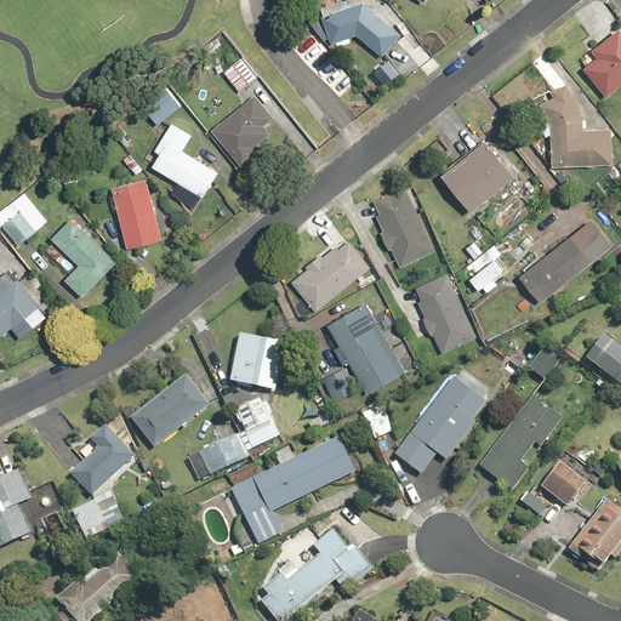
[(402,35),(364,4),(324,17),(332,44),(359,35),(383,57),(402,35)]
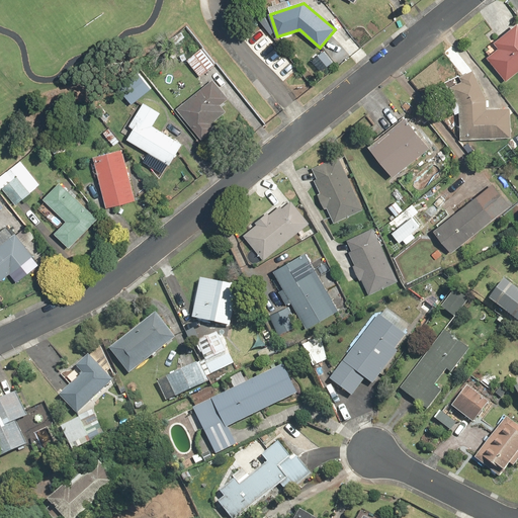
[(507,81),(517,71),(517,21),(494,41),(499,48),(487,58),(507,81)]
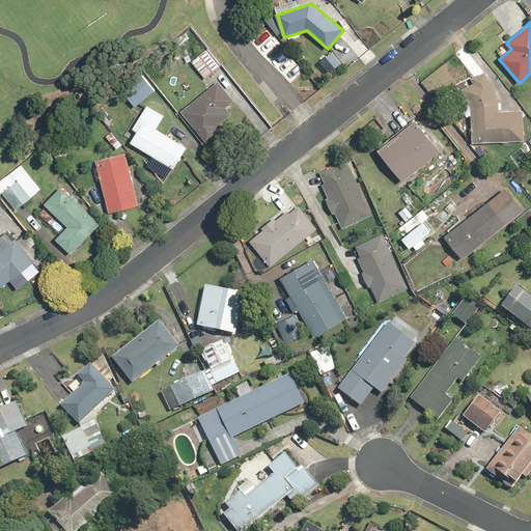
[(352,27),(340,36),(359,57),(370,47),(352,27)]
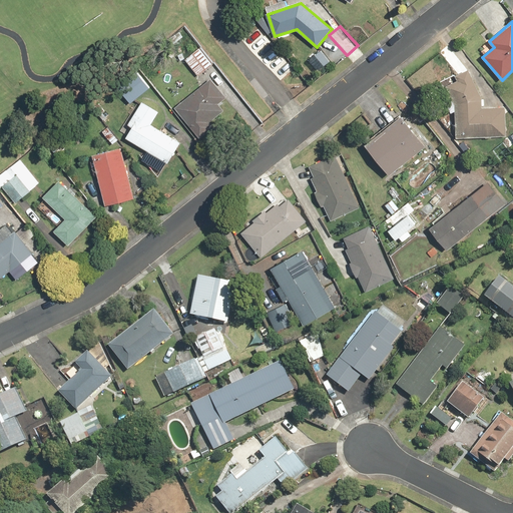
[(212,65),(199,48),(185,59),(198,76),(212,65)]
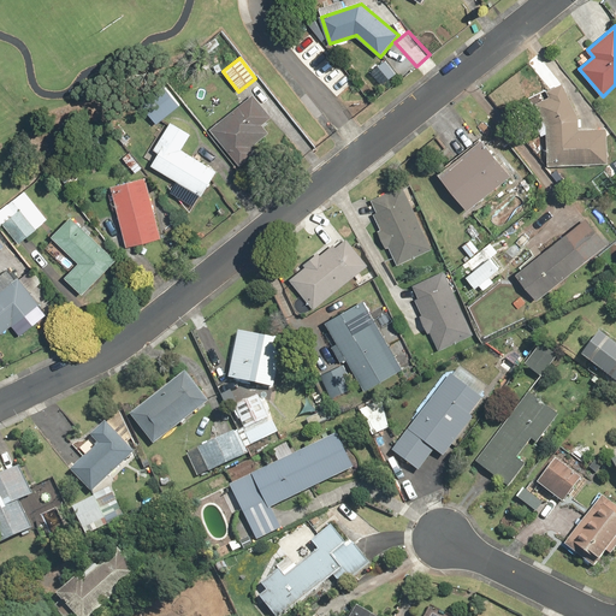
[(546,123),(548,164),(609,163),(608,128),(579,128),(579,119),(591,111),(563,75),(545,88),(550,94),(534,106),(546,123)]
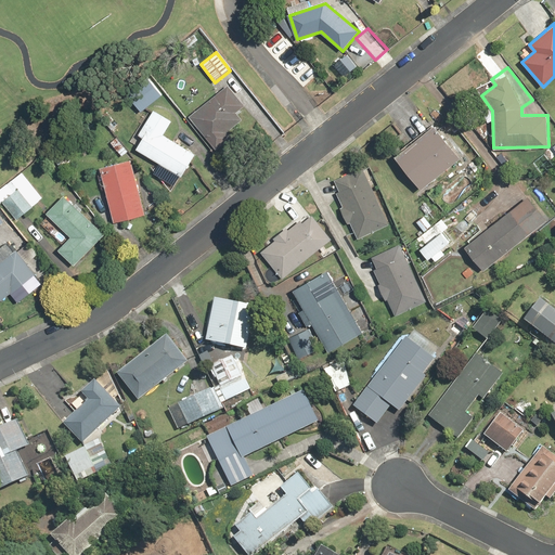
[(142,112),(163,95),(152,82),(131,100),(142,112)]
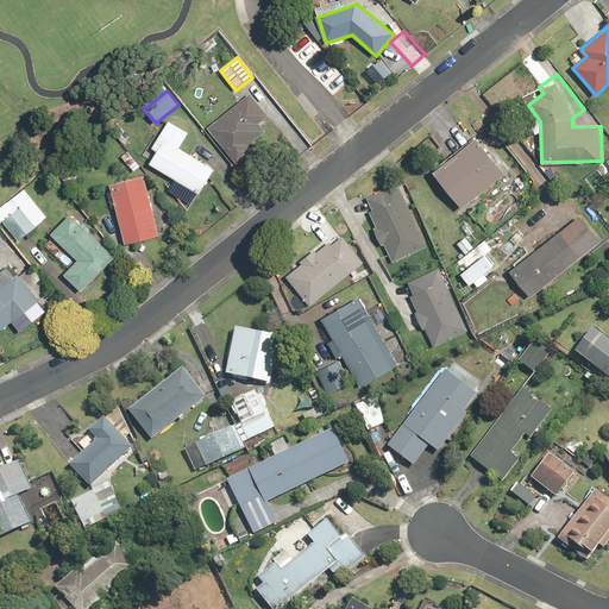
[(250,93),(208,127),(238,164),(255,152),(250,146),(268,132),(259,123),(268,115),(250,93)]
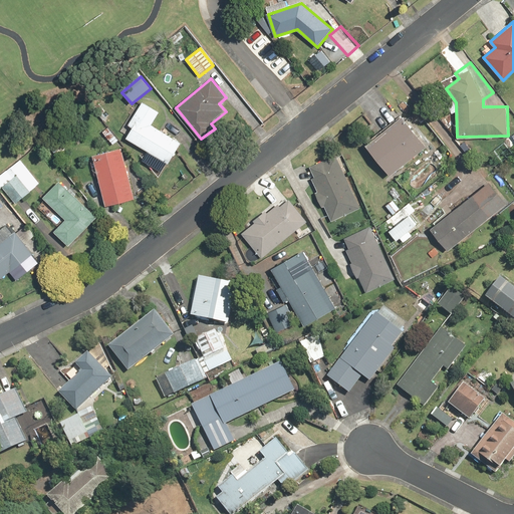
[(133,126),(125,138),(170,165),(183,144),(152,124),(160,112),(143,102),(129,124),(133,126)]
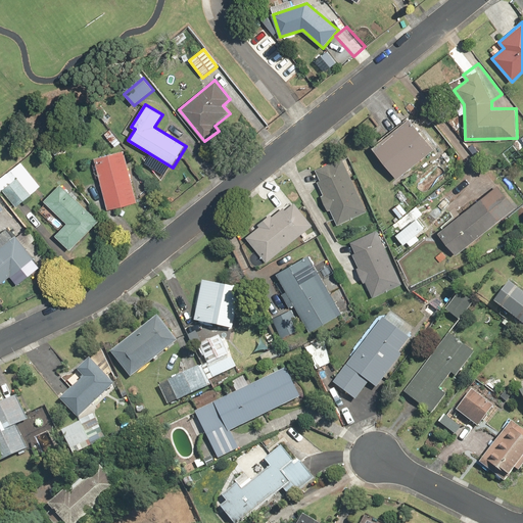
[(435,147),(410,115),(372,146),(397,178),(435,147)]
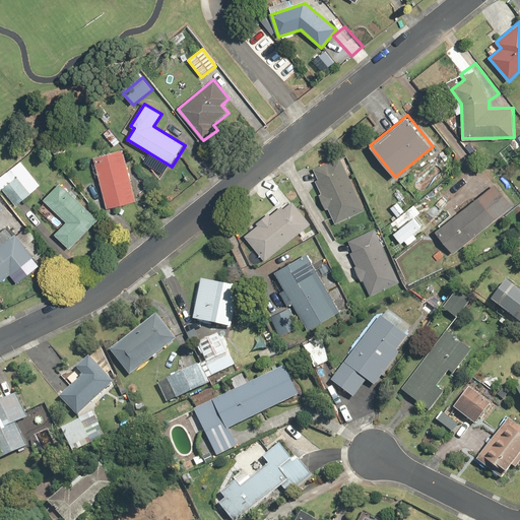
[(123,148),(93,156),(108,209),(137,202),(123,148)]
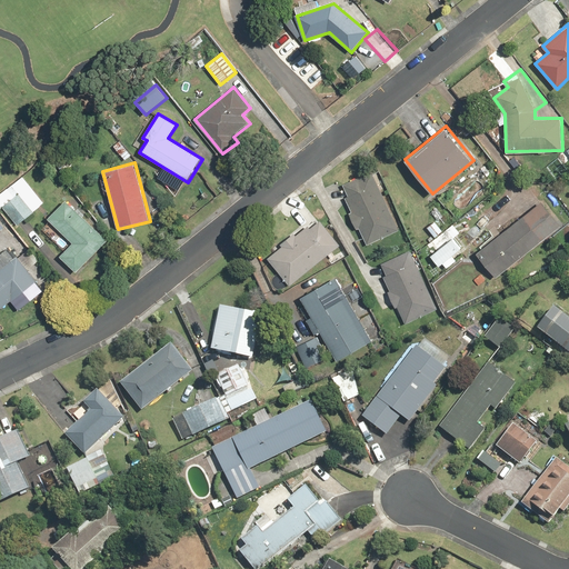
[(346,197),(352,210),(349,211),(357,229),(360,227),(368,243),(399,229),(371,170),(342,185),(348,196),(346,197)]
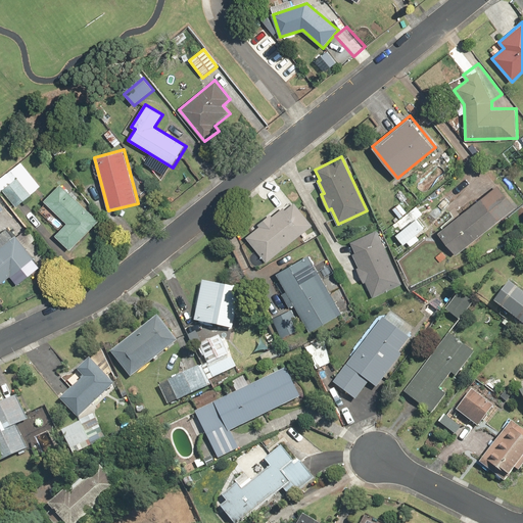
[(40,186),(20,162),(0,179),(0,191),(13,208),(40,186)]
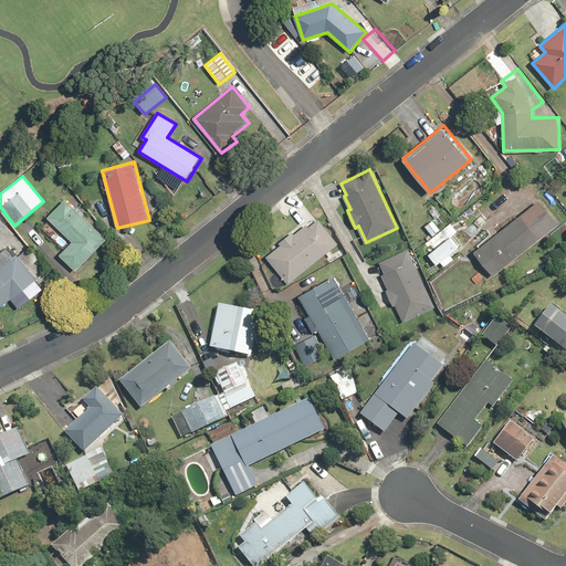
[(108,239),(66,198),(48,217),(72,242),(60,254),(76,271),(108,239)]
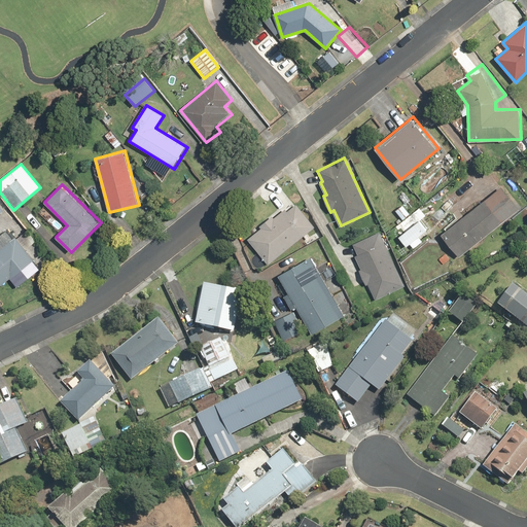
[(460,257),(520,208),(500,185),(442,234),(460,257)]
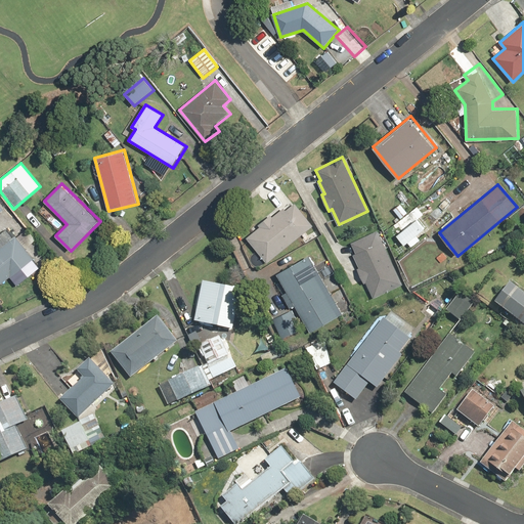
[(293,200),(272,215),(270,213),(258,223),(260,226),(247,236),(267,262),(313,224),(293,200)]
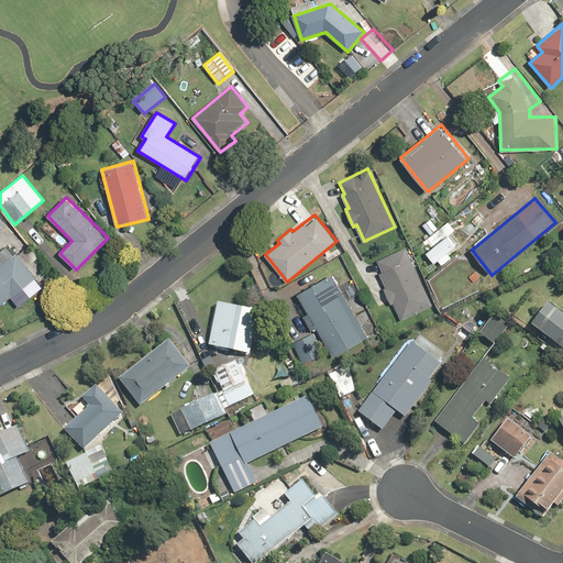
[(430,218),(421,224),(430,234),(439,228),(430,218)]
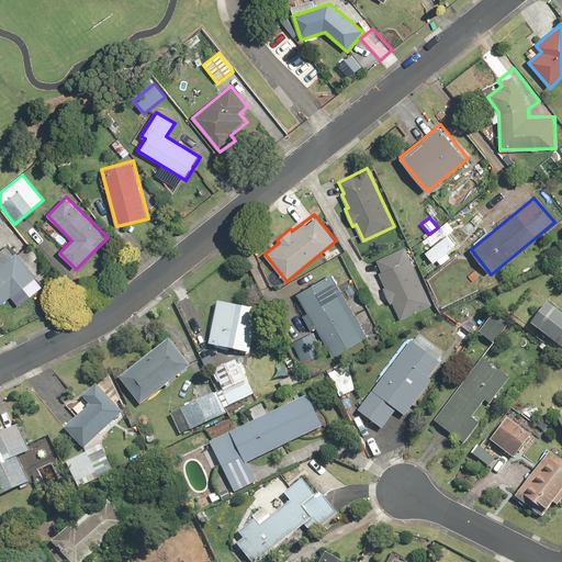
[(435,262),(438,259),(441,263),(451,256),(447,251),(456,245),(447,235),(426,253),(435,262)]
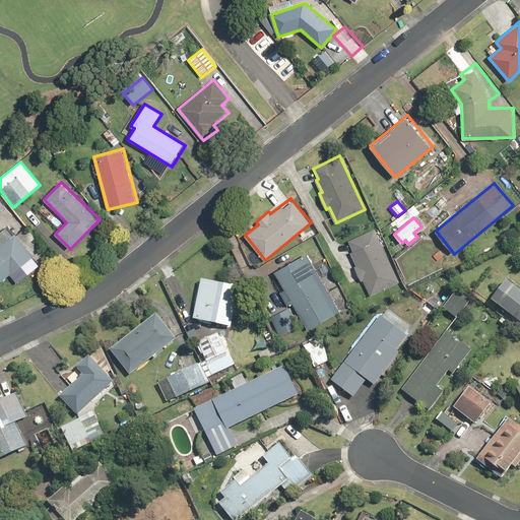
[(8,225),(0,232),(0,280),(9,273),(16,281),(39,263),(8,225)]
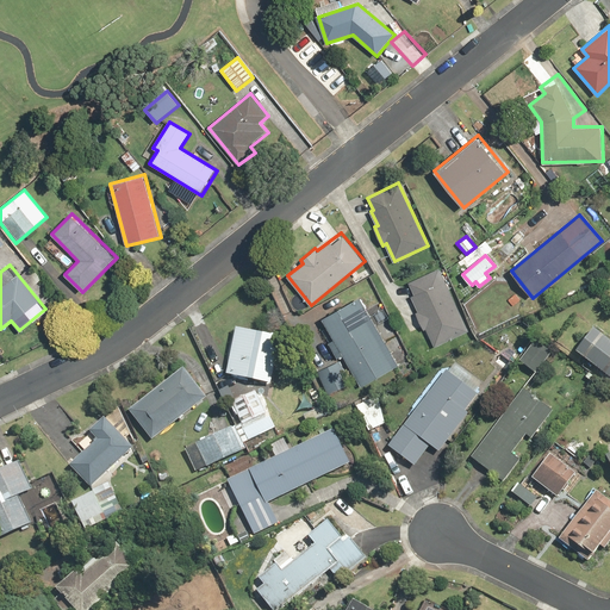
[(411,297),(417,310),(416,311),(424,330),(427,329),(435,347),(470,330),(442,271),(410,285),(415,294),(411,297)]
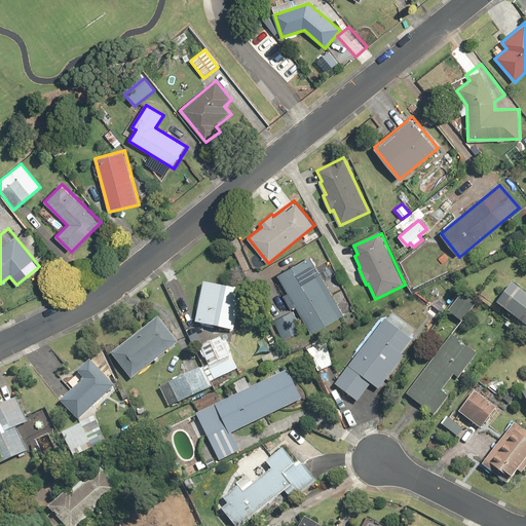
[(278,273),(289,291),(284,294),(292,308),(297,306),(311,332),(344,313),(311,256),(278,273)]
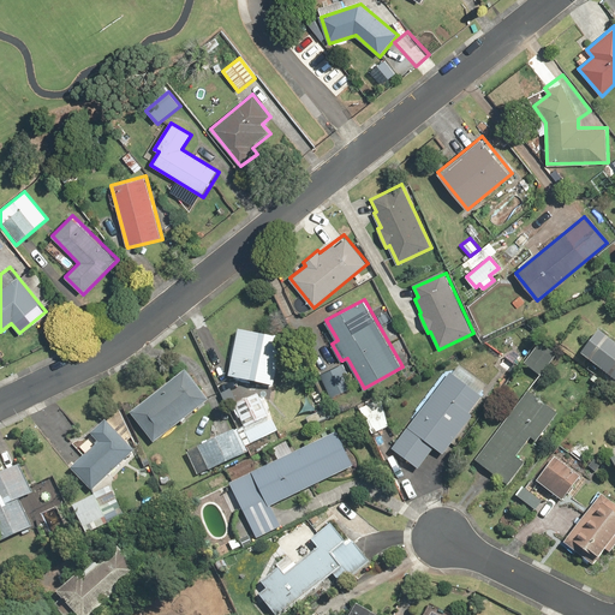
[(284,338),(239,329),(230,377),(274,386),(284,338)]
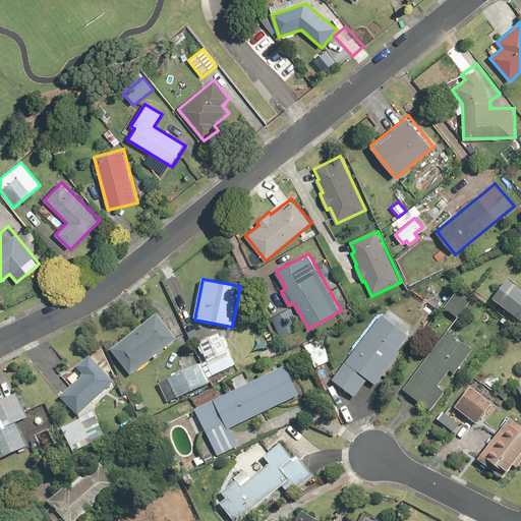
[(520,289),(508,280),(493,300),(520,322),(520,289)]
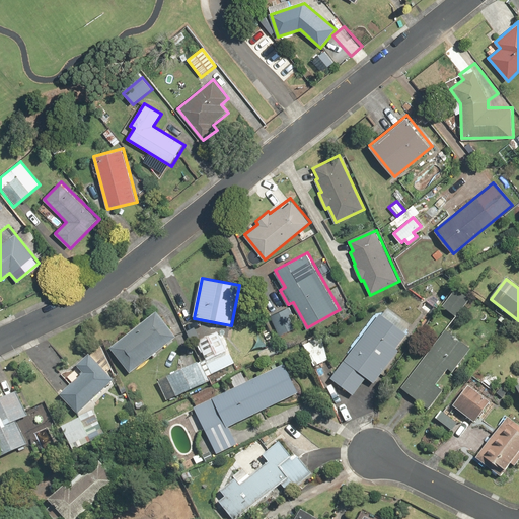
[(455,317),(468,301),(455,291),(442,307),(455,317)]
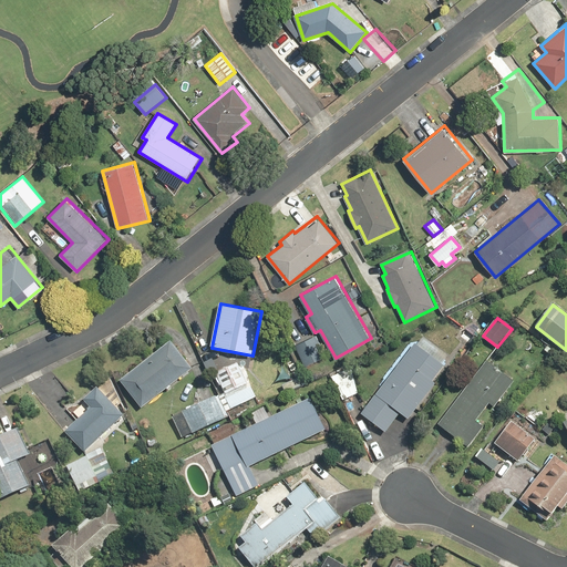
[(472,346),(484,331),(472,321),(460,336),(472,346)]
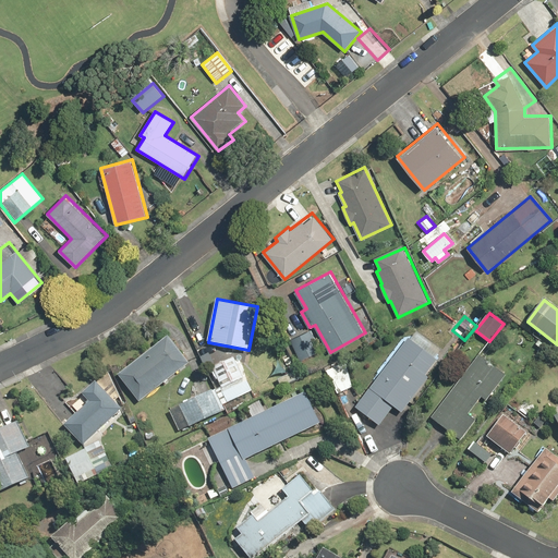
[(322,350),(312,329),(290,339),(300,361),(322,350)]
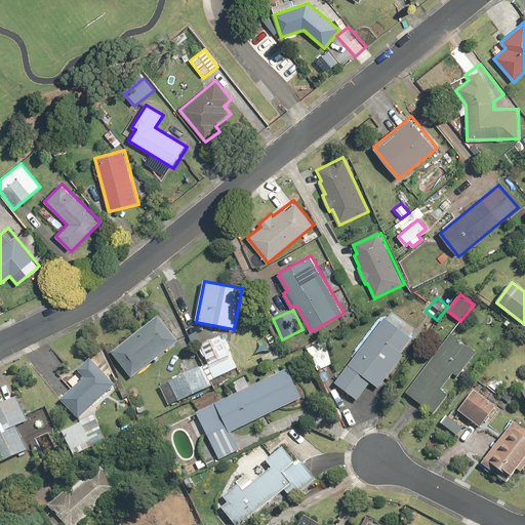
[(131,378),(177,341),(158,316),(112,353),(131,378)]
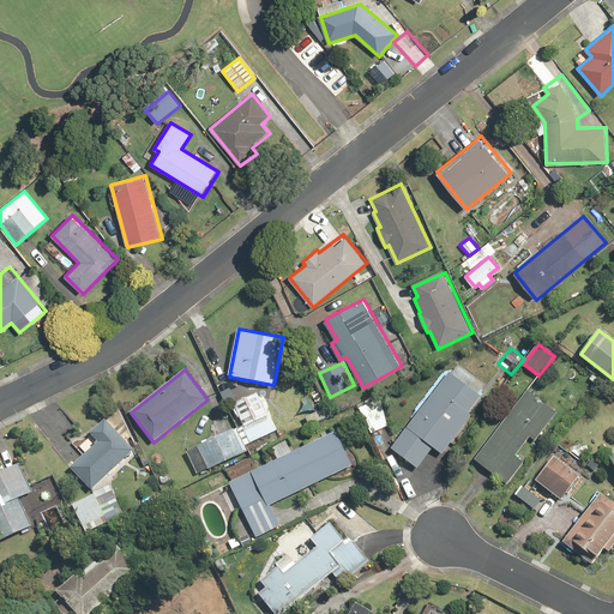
[(481,397),(450,373),(391,447),(417,469),(434,447),(443,455),(471,416),(469,414),(481,397)]
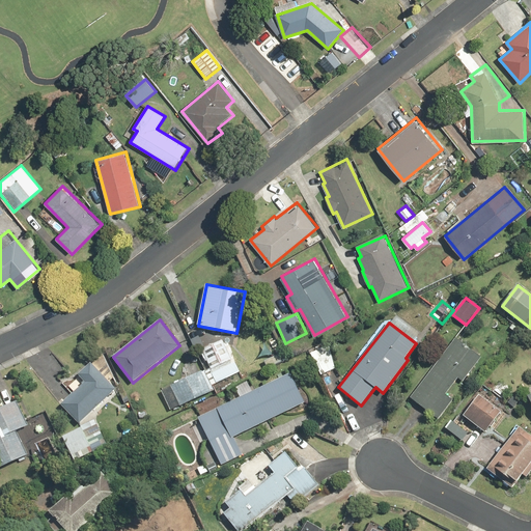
[(438,420),(453,399),(446,394),(458,379),(463,382),(481,358),(456,338),(410,398),(438,420)]
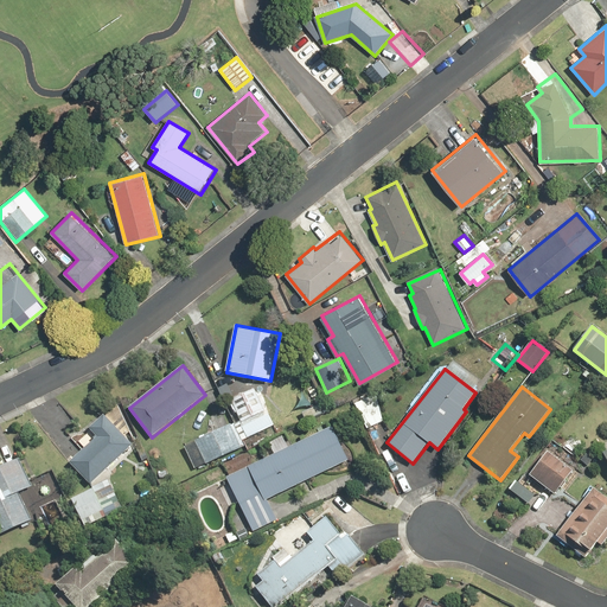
[(274,426),(255,389),(232,401),(242,421),(240,422),(248,439),(274,426)]
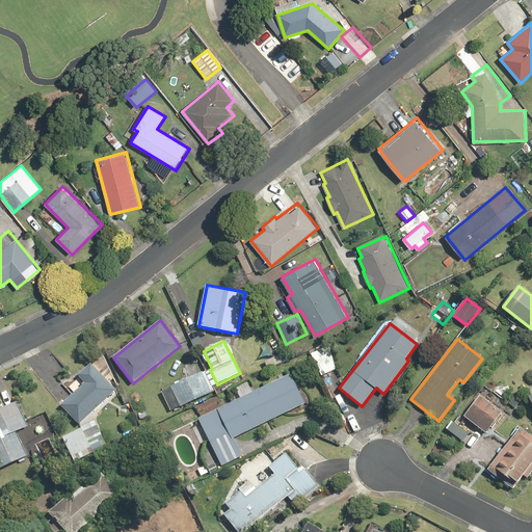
[(328,347),(312,353),(321,376),(338,369),(328,347)]
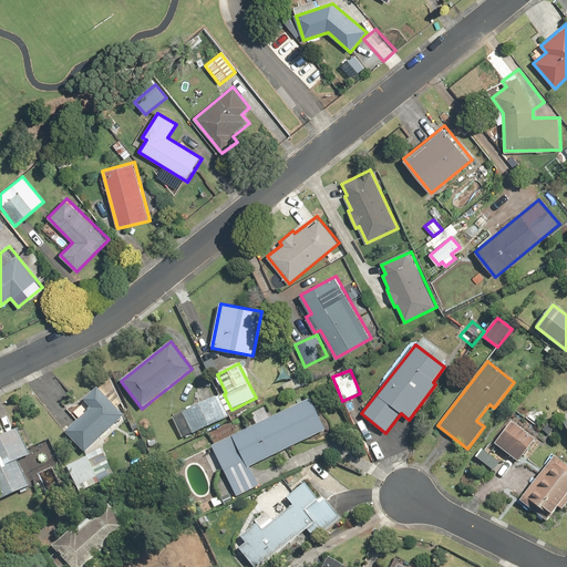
[(307,385),(302,375),(284,385),(288,394),(307,385)]
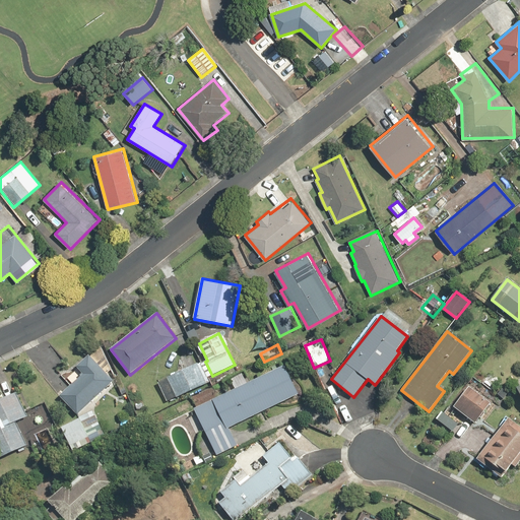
[(78,414),(114,381),(90,355),(77,369),(83,375),(60,397),(78,414)]
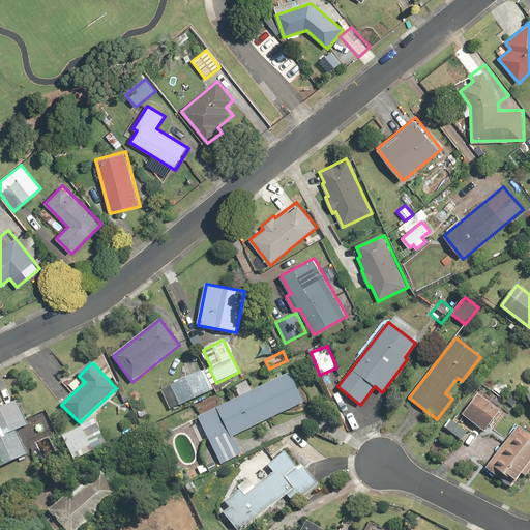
[(212,390),(204,371),(162,389),(170,409),(212,390)]
